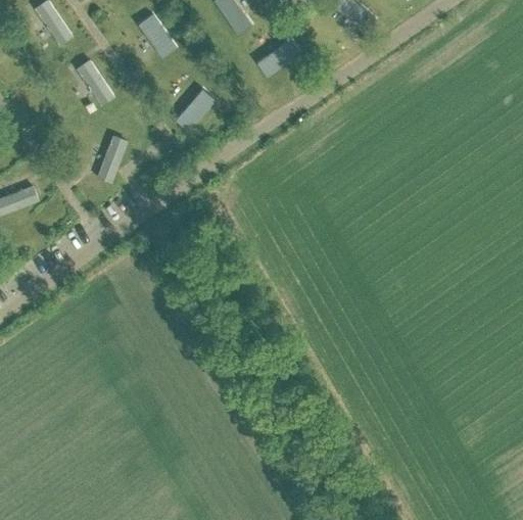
[(234,0),(215,0),(214,1),(238,35),(252,25),(234,0)]
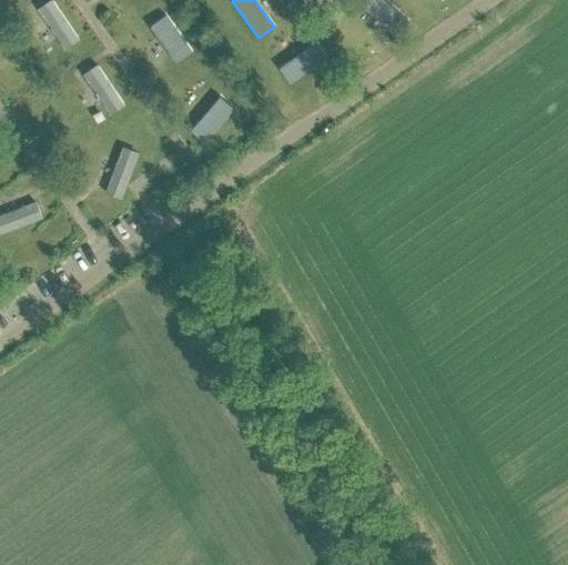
[(383,0),(366,0),(362,7),(395,36),(407,20),(383,0)]
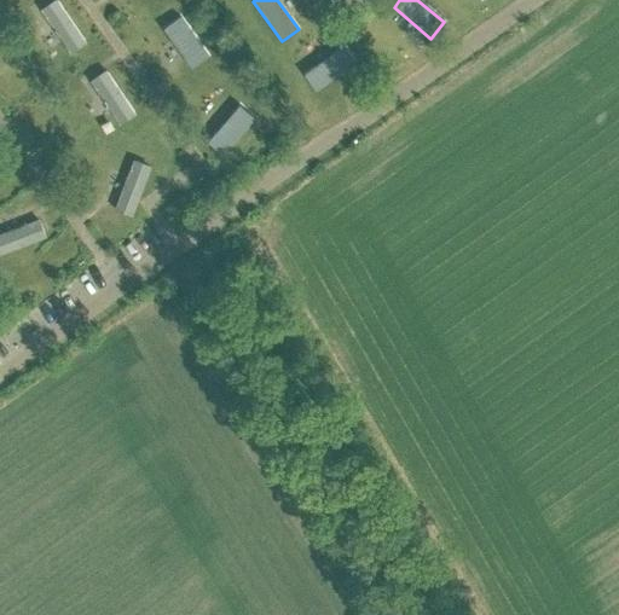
[(86,44),(57,3),(42,12),(71,53),(86,44)]
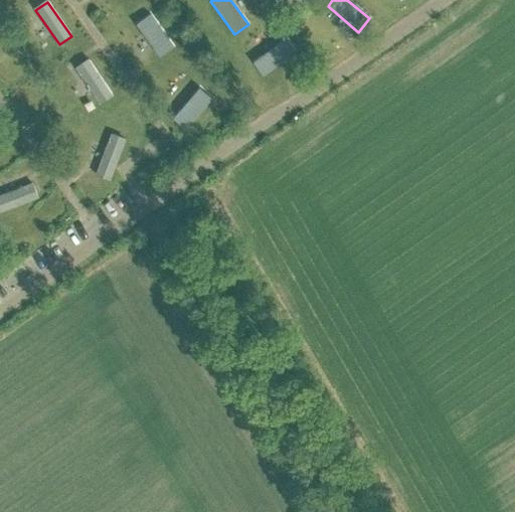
[(136,24),(160,57),(174,47),(151,14),(136,24)]
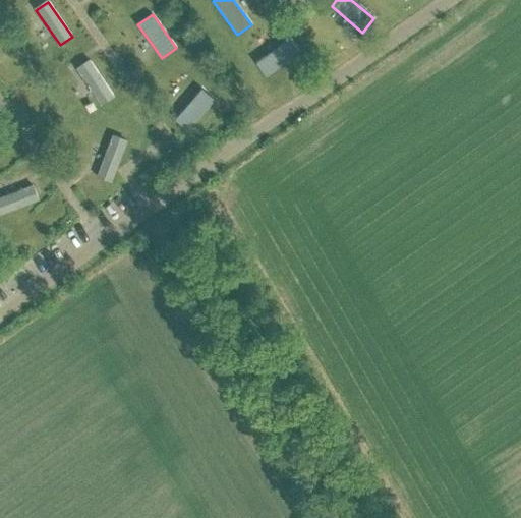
[(255,64),(266,77),(300,53),(290,39),(255,64)]
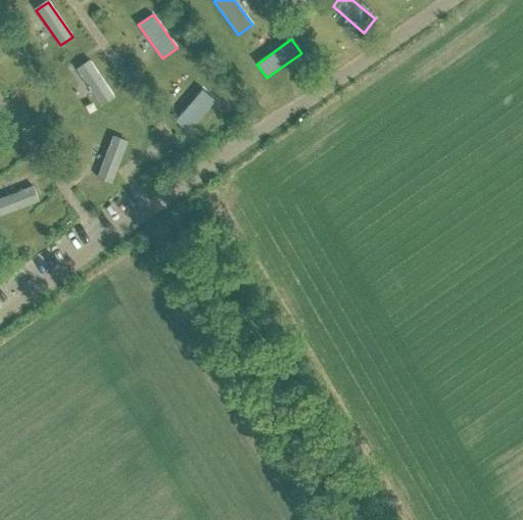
[(114,97),(91,61),(77,71),(101,106),(114,97)]
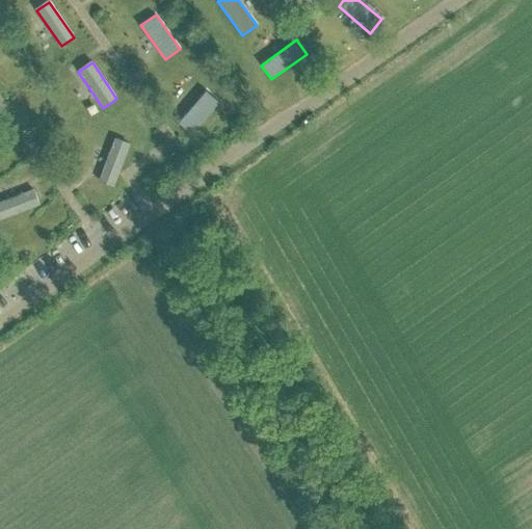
[(179,123),(191,134),(219,102),(207,90),(179,123)]
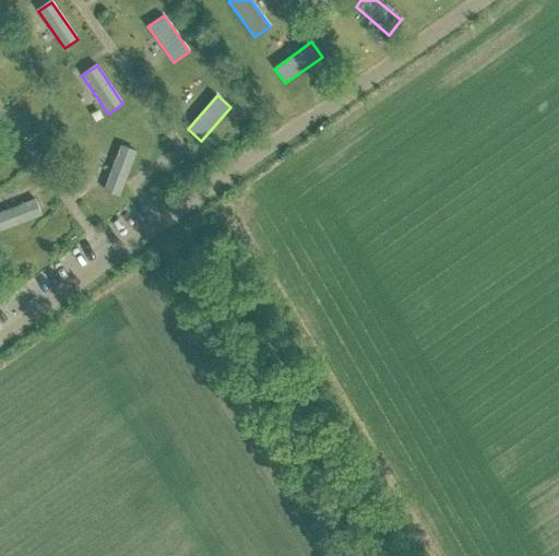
[(120,196),(137,151),(120,145),(104,190),(120,196)]
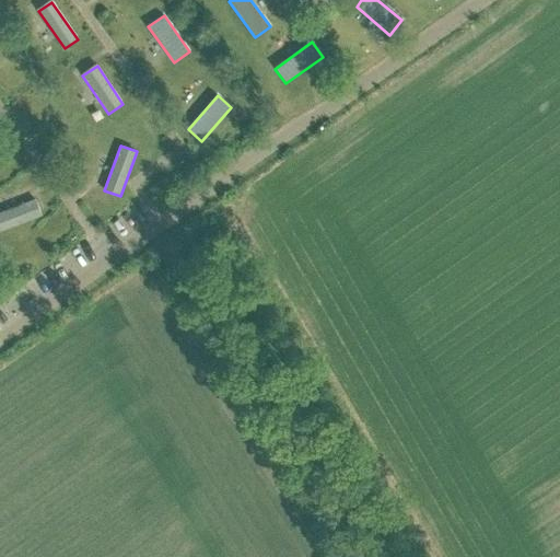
[(0,212),(0,230),(42,216),(36,200),(0,212)]
